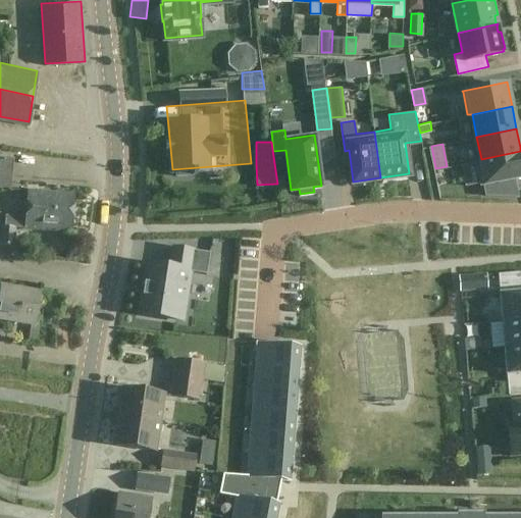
[(520,151),(481,159),(476,160),(481,185),(485,184),(514,177),(520,175),(520,151)]
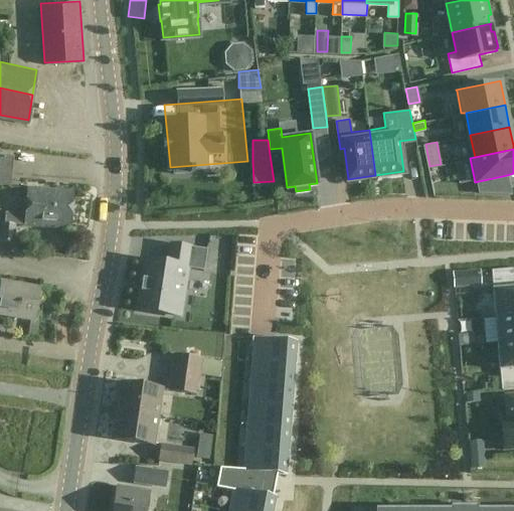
[(479,181),(480,188),(510,192),(507,175),(479,181)]
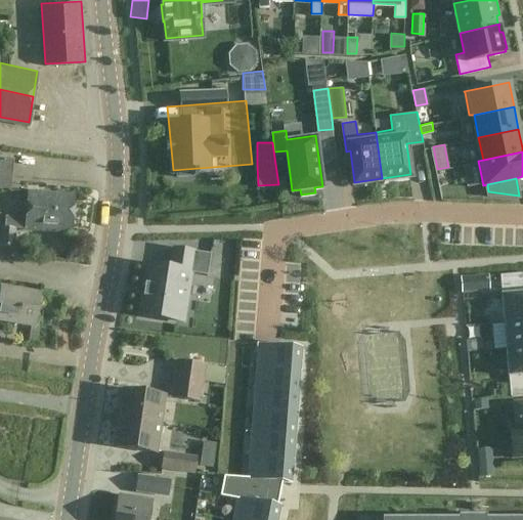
[(26,227),(71,230),(74,192),(29,189),(26,227)]
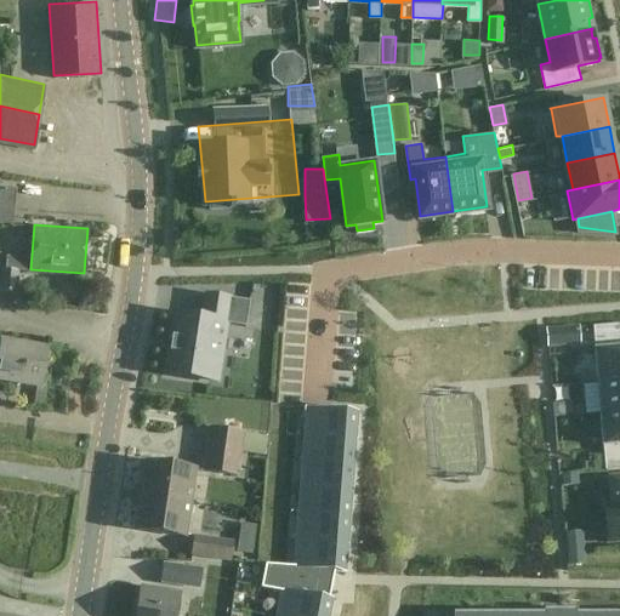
[(4,266),(3,287),(18,289),(20,267),(4,266)]
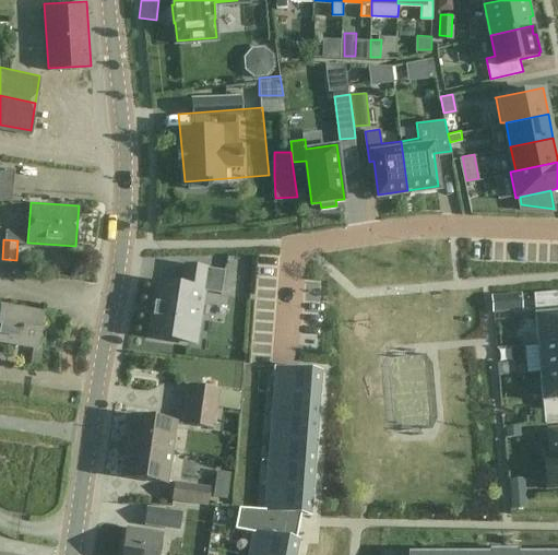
[(151,333),(188,339),(196,340),(200,316),(204,288),(222,291),(225,268),(186,262),(182,283),(159,280),(151,333)]
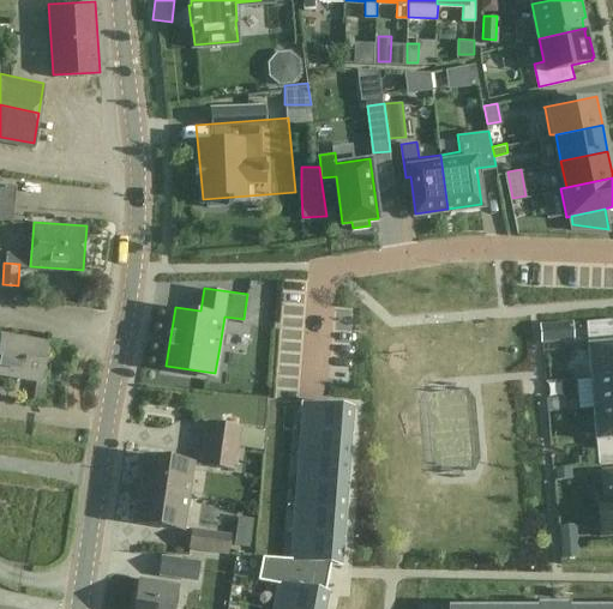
[(612,319),(587,321),(592,375),(612,373),(612,319)]
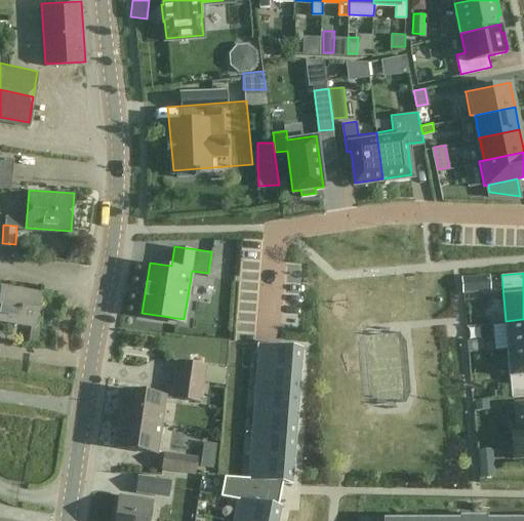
[(0,318),(34,325),(39,294),(0,286),(0,318)]
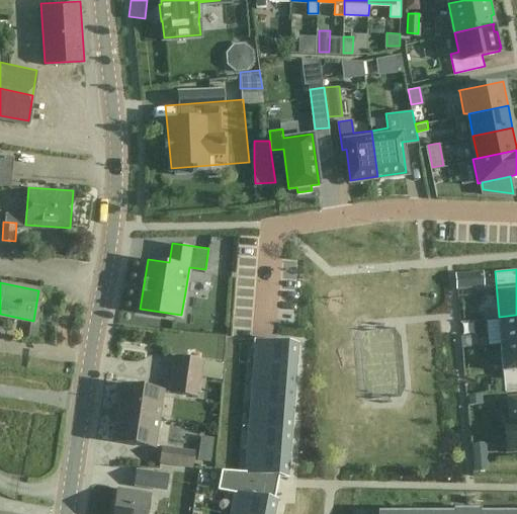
[(516,315),(499,317),(501,342),(516,340),(516,315)]
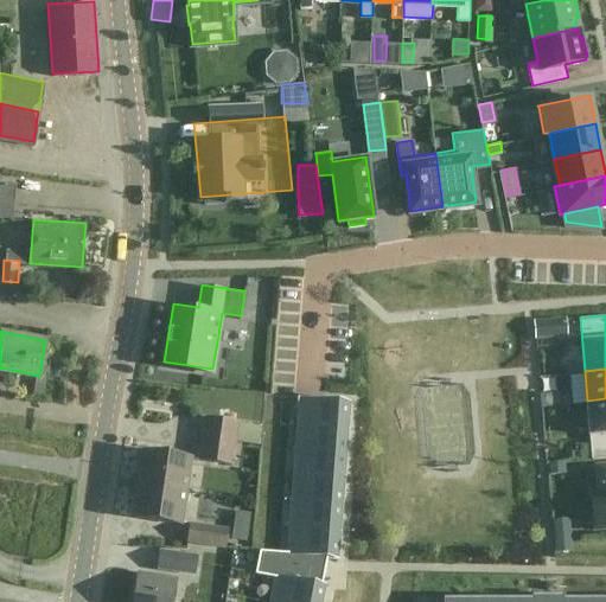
[(541,390),(542,403),(560,402),(559,389),(541,390)]
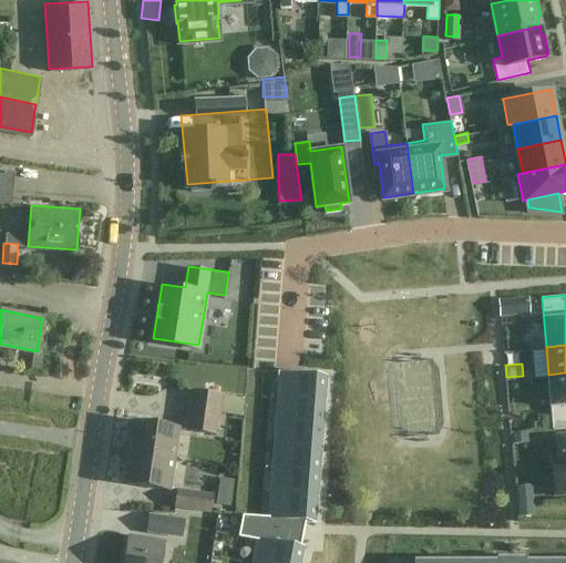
[(325,398),(327,374),(280,370),(278,395),(325,398)]
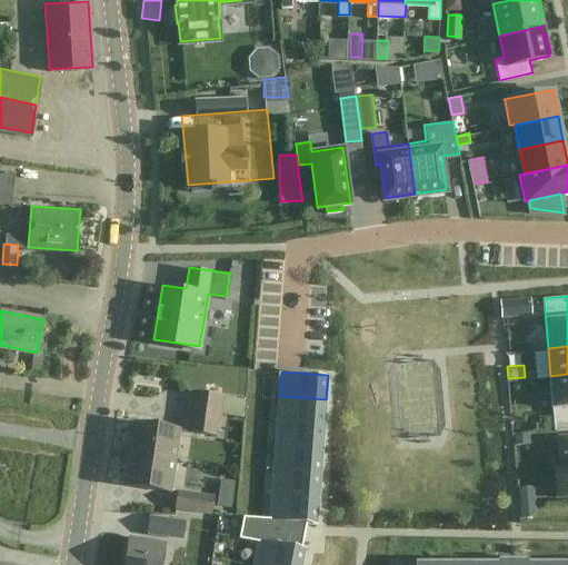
[(555,428),(567,427),(567,374),(550,376),(555,428)]
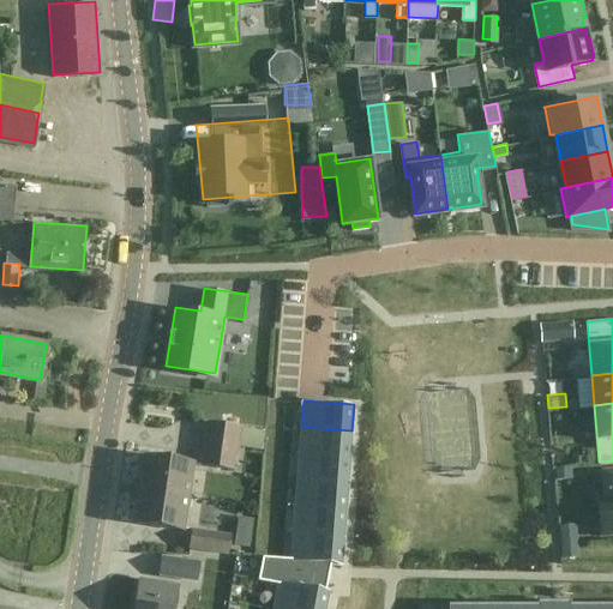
[(206,420),(200,462),(233,466),(239,424),(206,420)]
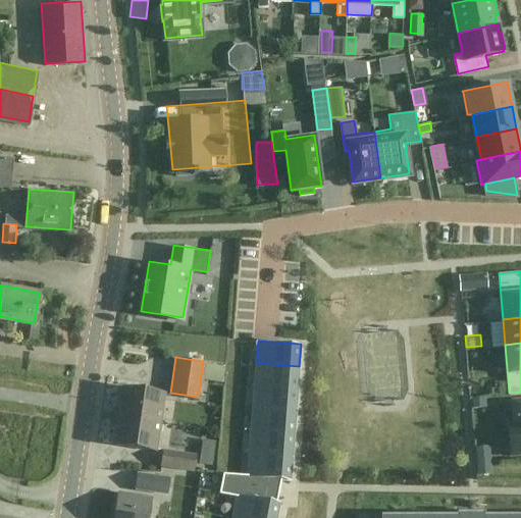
[(297,389),(299,366),(256,363),(254,385),(297,389)]
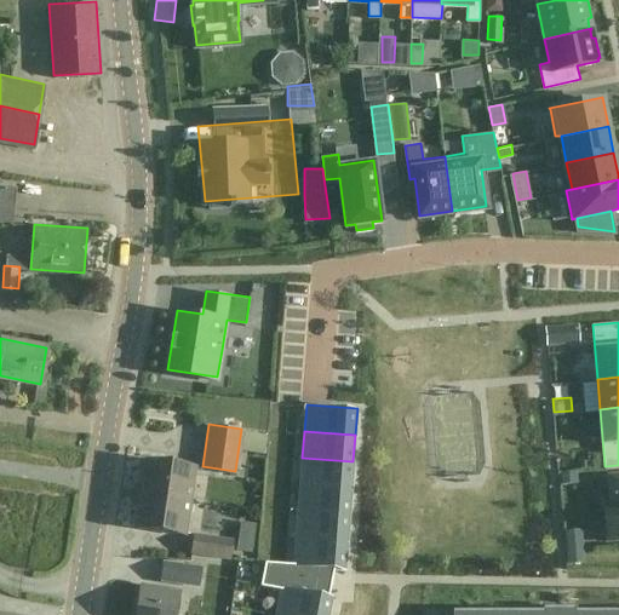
[(353,461),(302,458),(301,484),(351,489),(353,461)]
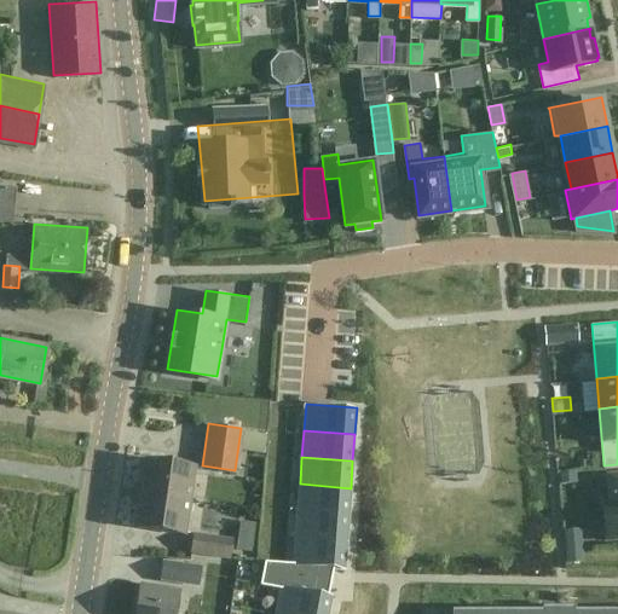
[(145,458),(140,491),(189,498),(194,464),(145,458)]
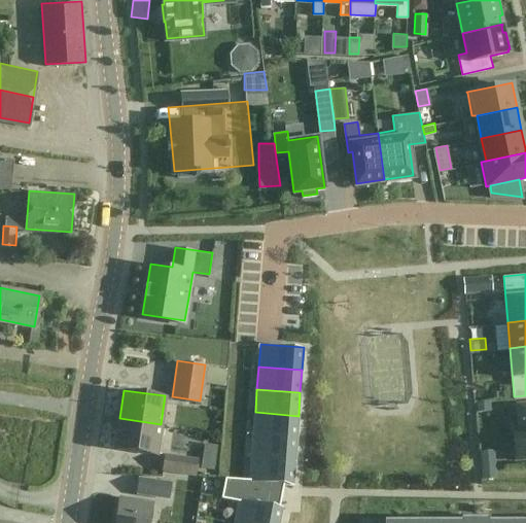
[(490,399),(477,401),(478,410),(491,409),(490,399)]
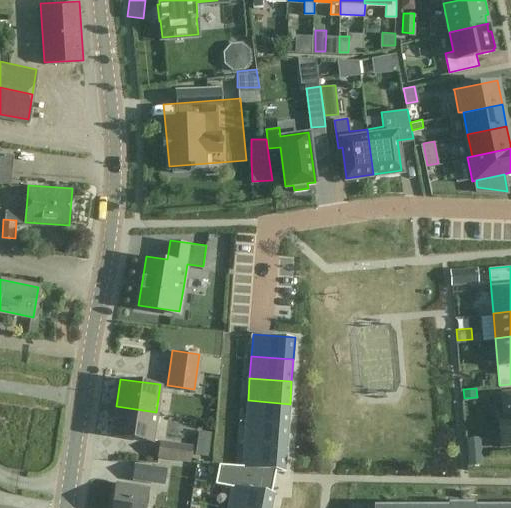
[(510,391),(503,392),(505,415),(499,416),(502,445),(510,443),(510,391)]
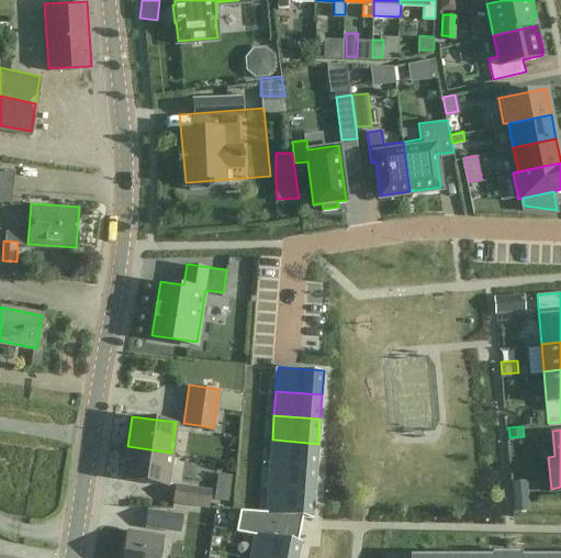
[(272,439),(270,465),(316,468),(318,444),(272,439)]
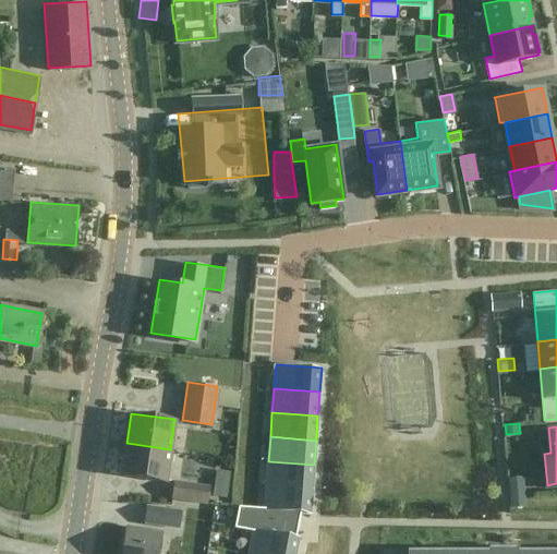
[(170,449),(126,443),(122,473),(166,480),(170,449)]
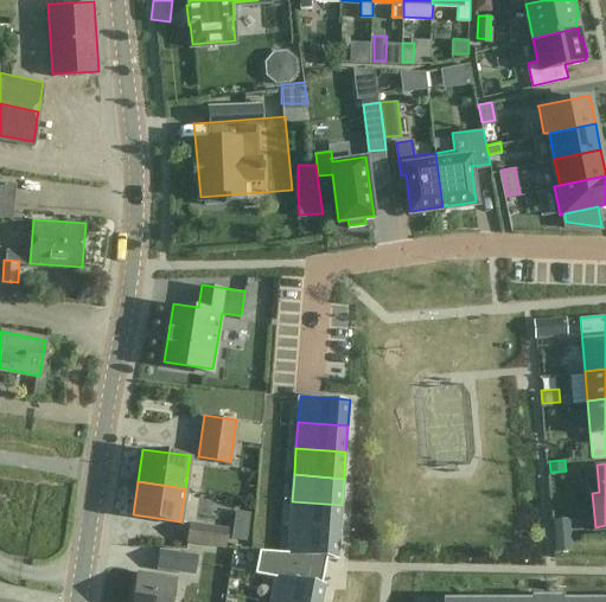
[(339,531),(342,505),(292,501),(289,527),(339,531)]
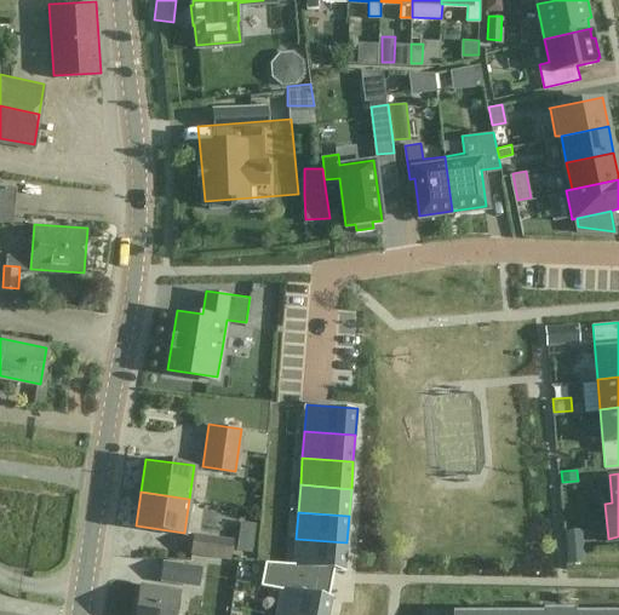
[(584,561),(580,527),(565,528),(568,562),(584,561)]
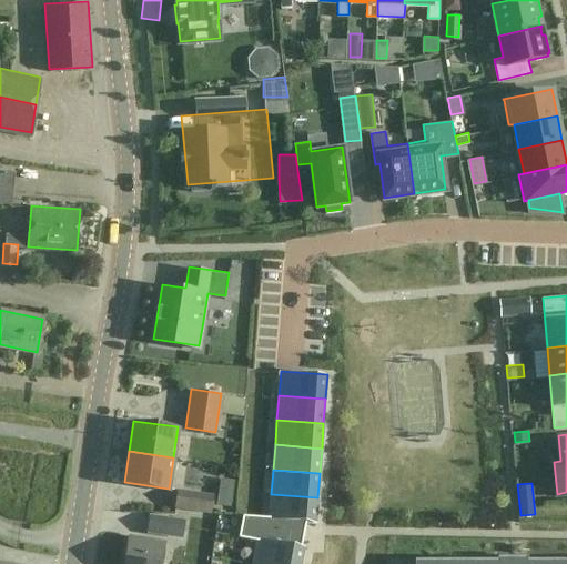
[(173,507),(210,513),(213,493),(176,489),(173,507)]
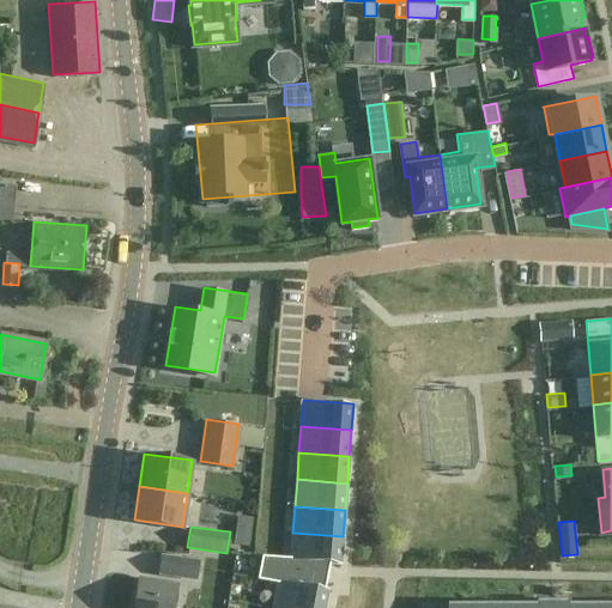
[(250,530),(236,528),(234,542),(249,545),(250,530)]
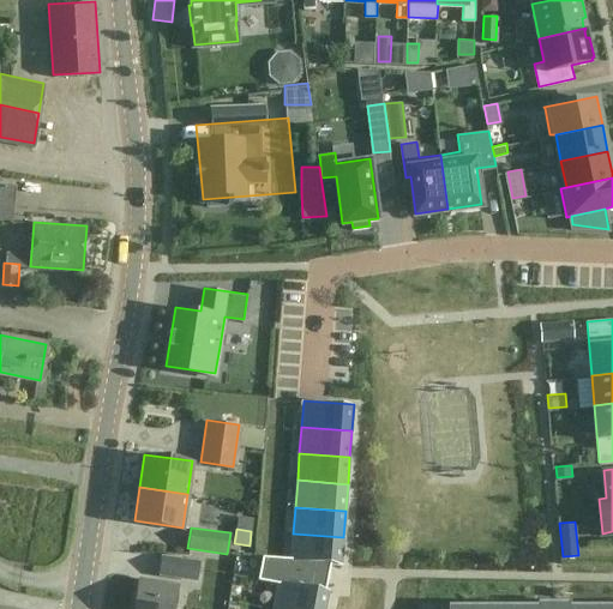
[(331,561),(342,561),(343,537),(293,534),(292,560),(313,562),(331,564),(331,561)]
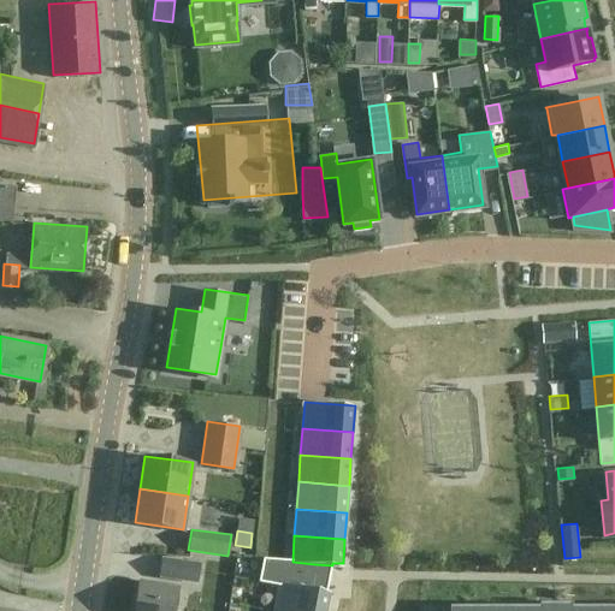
[(201,562),(163,556),(159,576),(196,582),(201,562)]
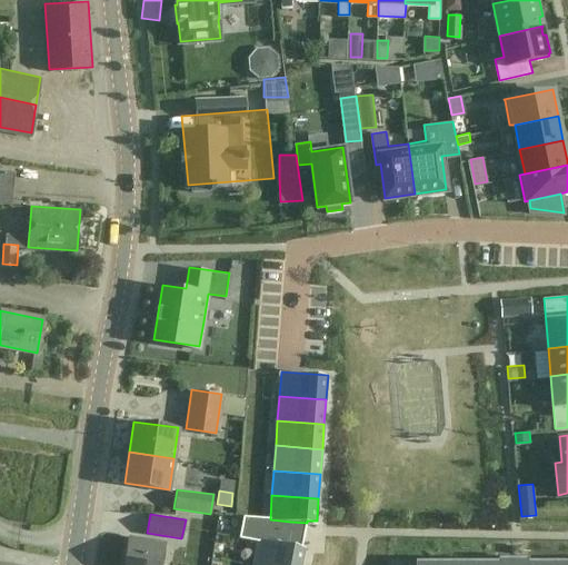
[(307,523),(290,522),(270,519),(243,515),(239,536),(258,539),(258,538),(301,546),(305,531),(307,523)]
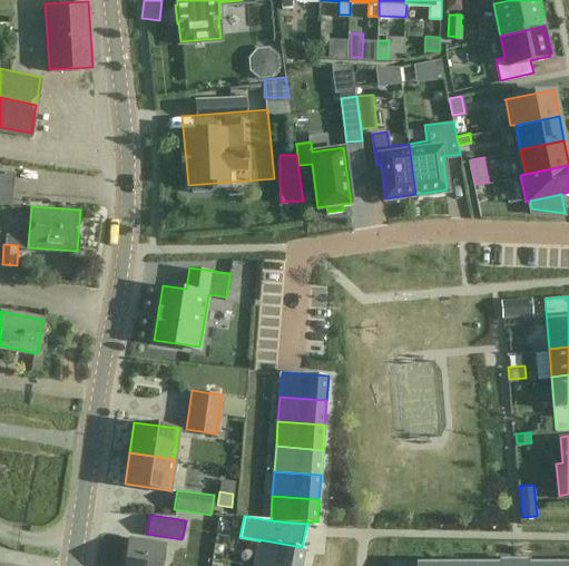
[(127,565),(160,565),(165,544),(131,537),(126,565),(127,565)]
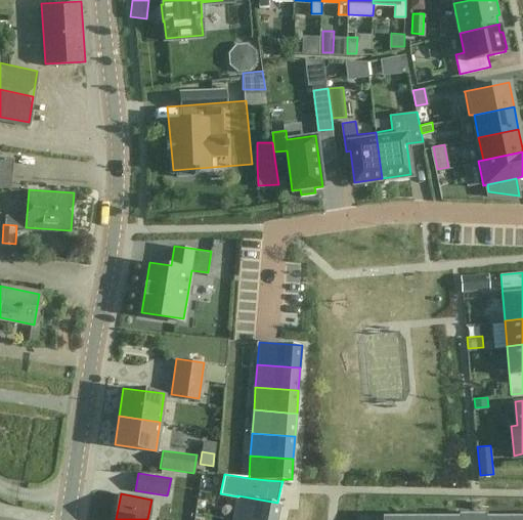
[(237,496),(233,517),(248,519),(276,519),(280,504),(277,503),(237,495),(237,496)]
